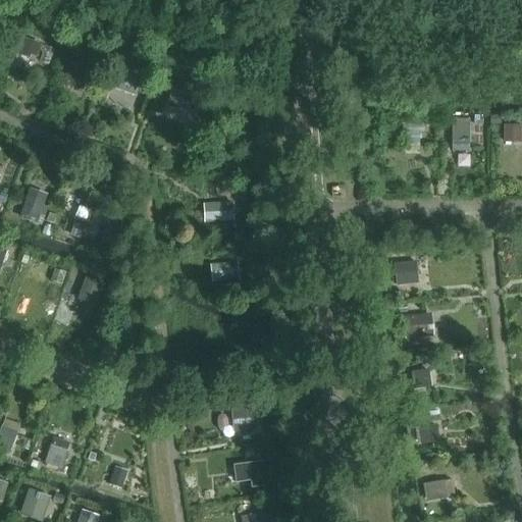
[(23,37),(17,65),(35,69),(41,41),(23,37)]
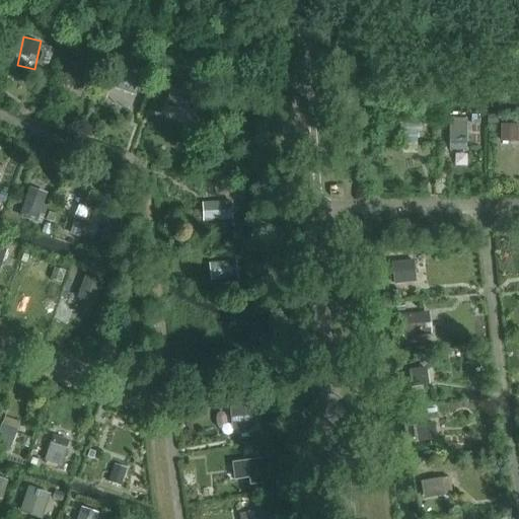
[(87,90),(98,60),(68,49),(57,80),(87,90)]
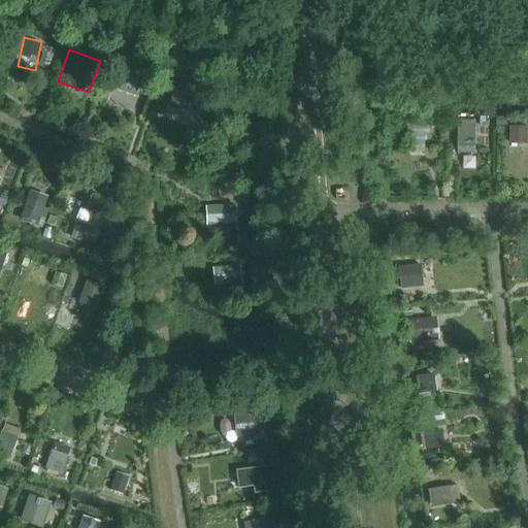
[(126,71),(120,89),(137,96),(144,78),(126,71)]
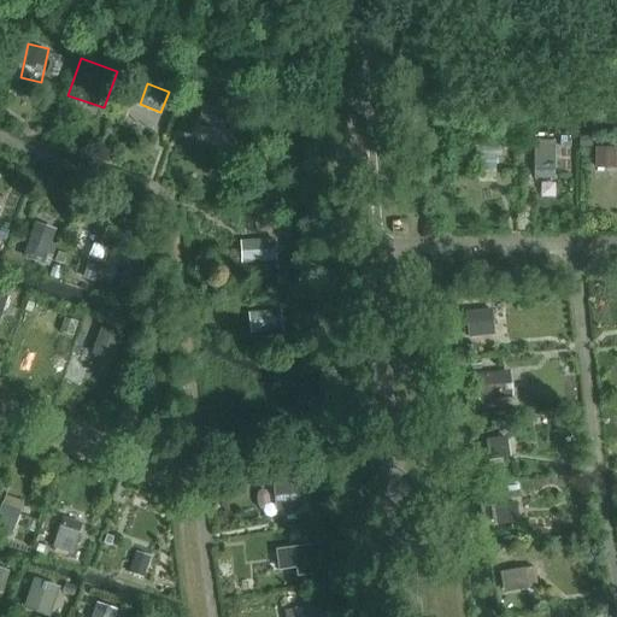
[(205,105),(197,129),(217,136),(225,112),(205,105)]
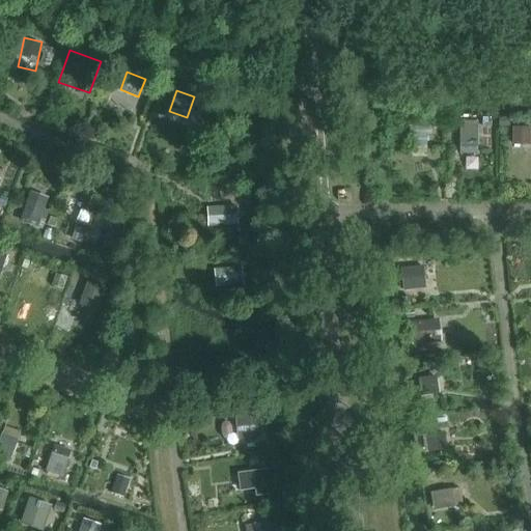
[(460,124),(462,156),(478,155),(478,124),(460,124)]
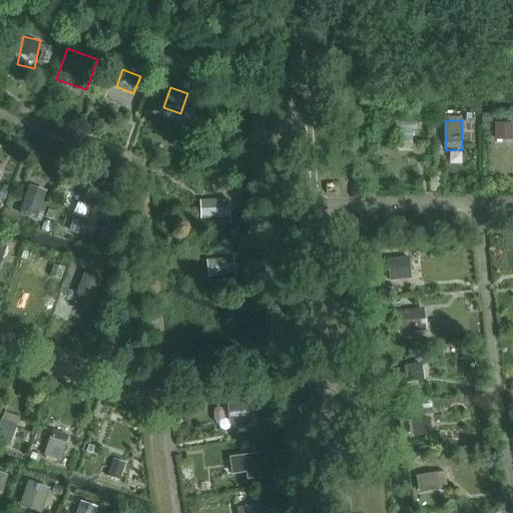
[(496,122),(496,139),(512,139),(512,122),(496,122)]
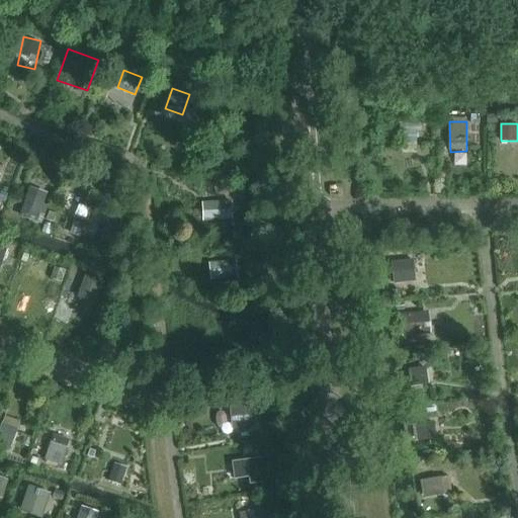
[(420,153),(420,124),(393,125),(393,154),(420,153)]
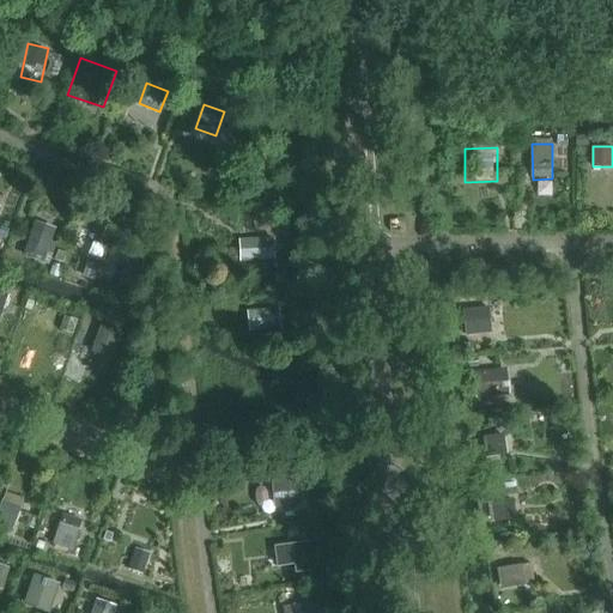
[(54,265),(64,234),(30,224),(22,255),(54,265)]
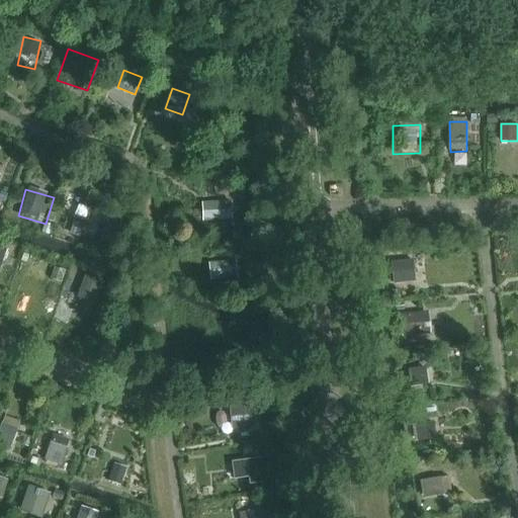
[(229,199),(206,202),(210,238),(233,235),(229,199)]
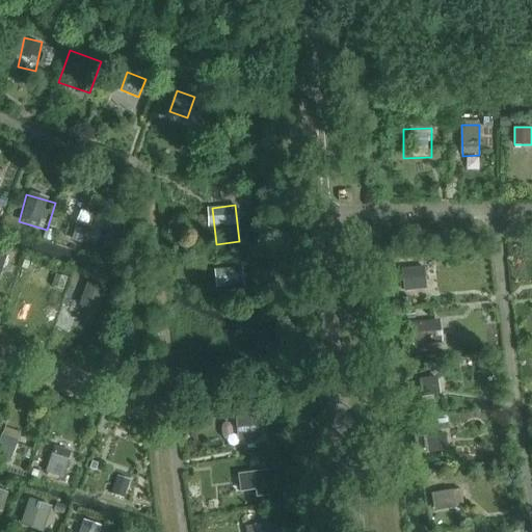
[(90,244),(94,223),(77,221),(74,241),(90,244)]
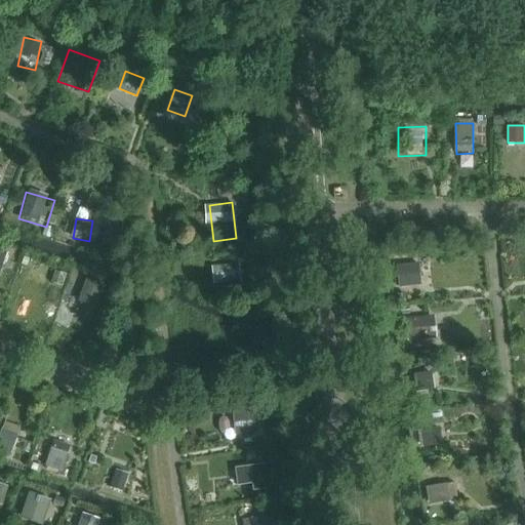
[(242,281),(240,261),(213,265),(215,284),(242,281)]
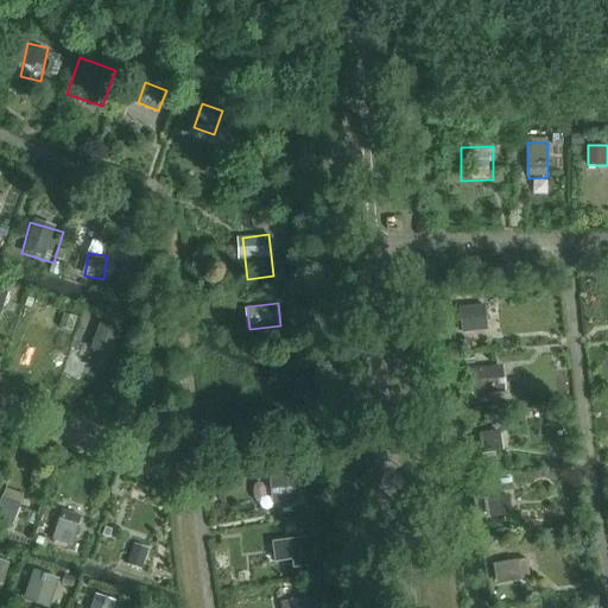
[(461,305),(463,331),(489,329),(487,303),(461,305)]
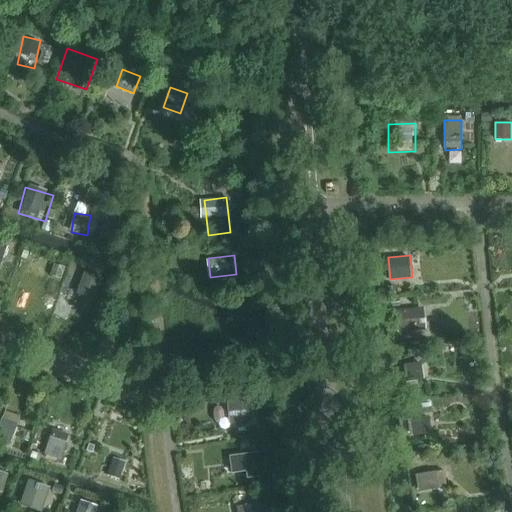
[(95,299),(103,278),(85,271),(77,292),(95,299)]
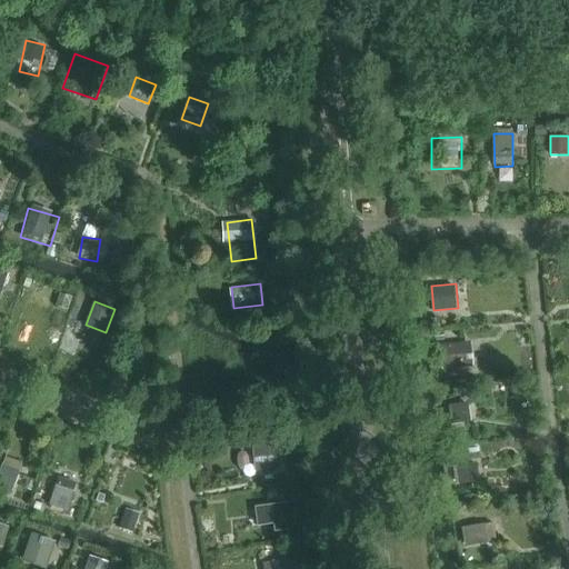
[(470,343),(441,345),(442,366),(471,363),(470,343)]
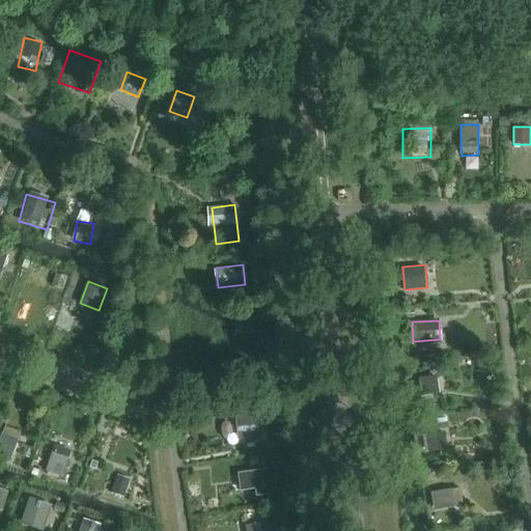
[(448,402),(443,369),(414,373),(419,408),(448,402)]
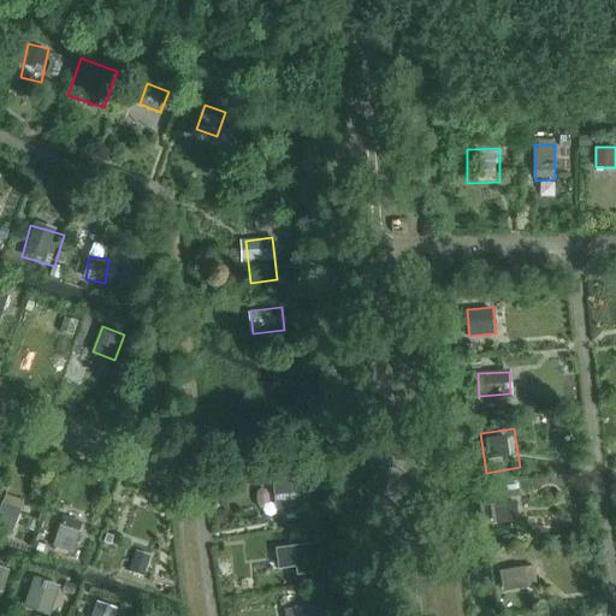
[(306,481),(273,481),(273,525),(306,525),(306,481)]
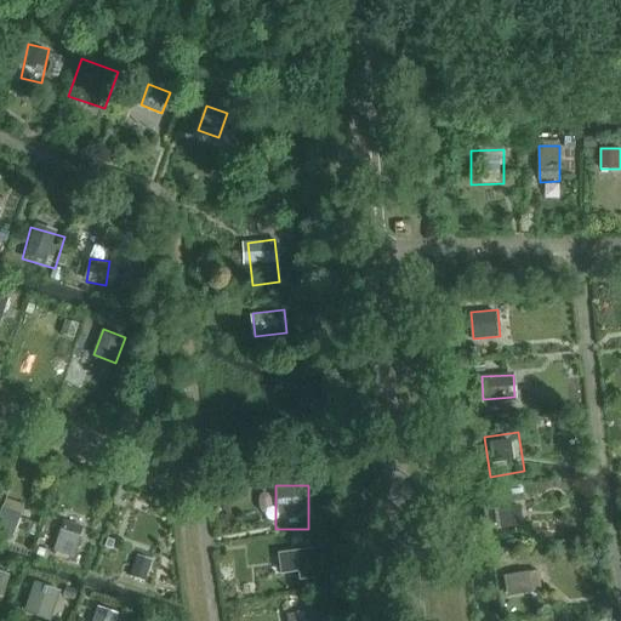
[(0,529),(16,534),(23,503),(6,499),(0,520),(0,529)]
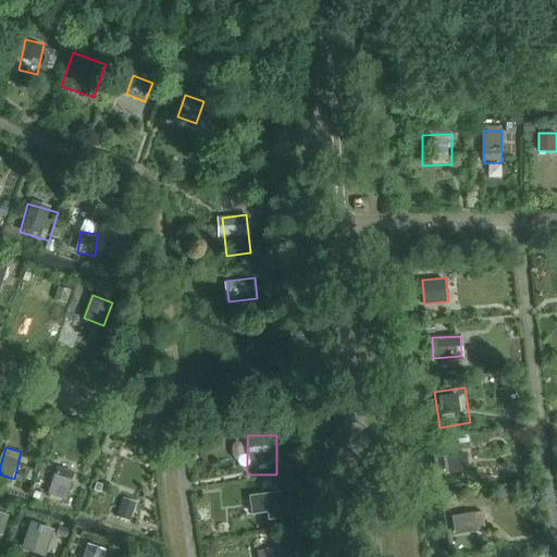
[(139,503),(110,492),(97,525),(125,537),(139,503)]
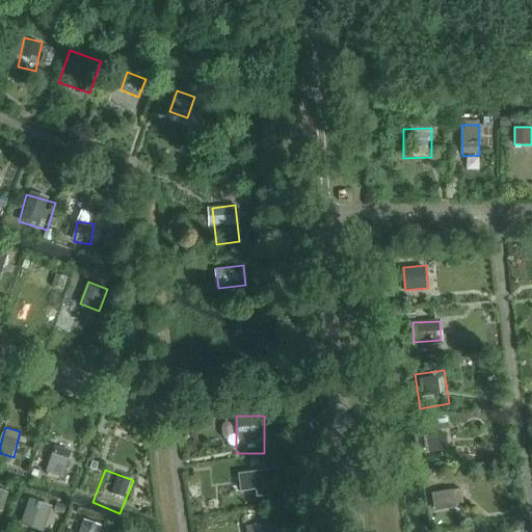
[(249,472),(250,487),(264,487),(264,472),(249,472)]
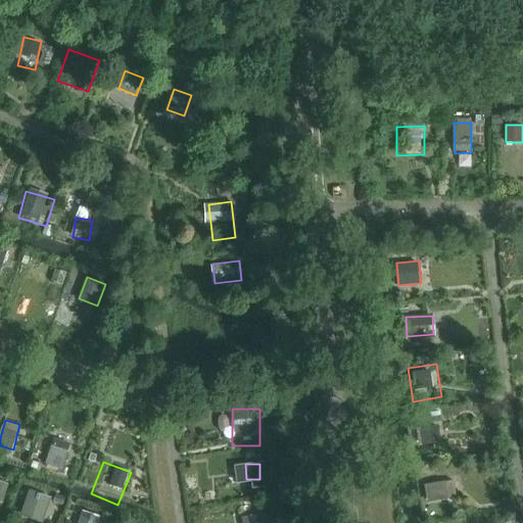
[(427,484),(430,502),(458,495),(454,478),(427,484)]
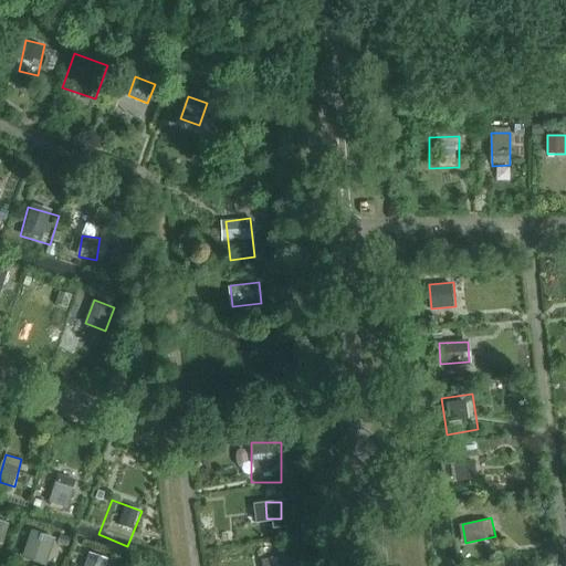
[(32,530),(23,558),(49,565),(56,536),(32,530)]
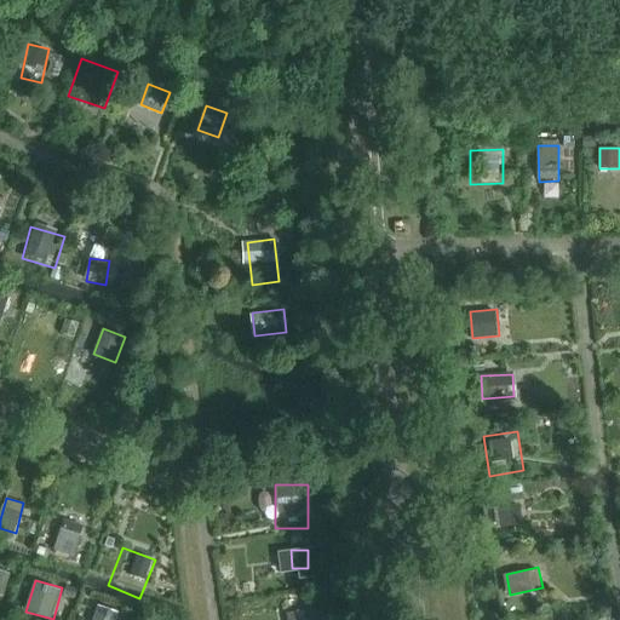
[(93,619),(116,619),(119,613),(99,606),(93,619)]
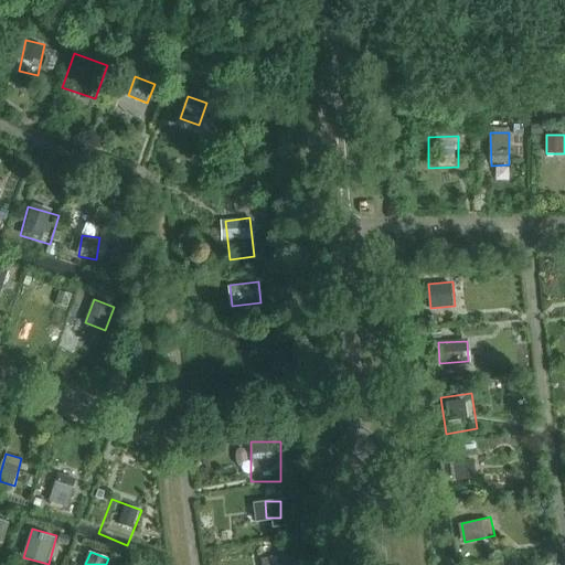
[(291,564),(291,554),(263,557),(264,564),(291,564)]
